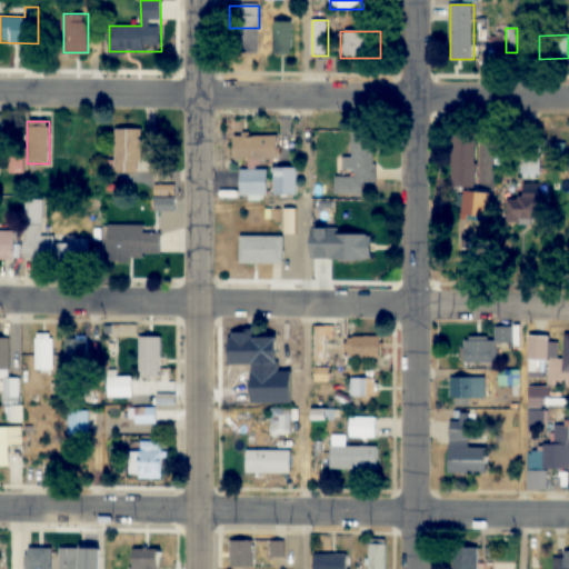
[(141,130),(115,129),(115,173),(141,173),(141,130)]
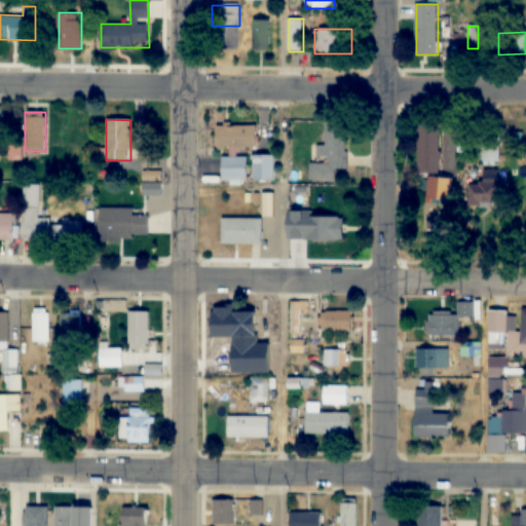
[(337,181),(336,170),(348,170),(347,122),(326,123),(326,145),(320,145),(321,163),(310,163),(310,182),(337,181)]
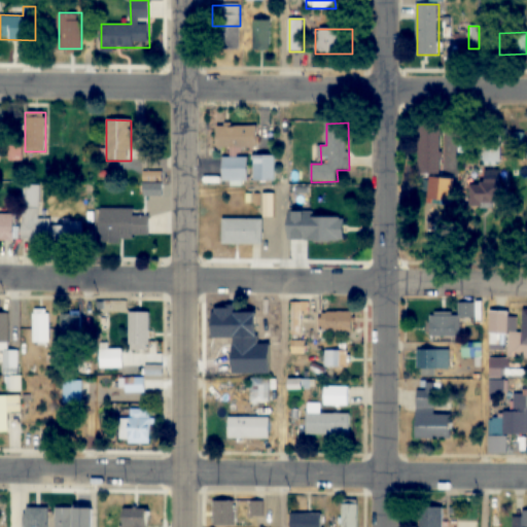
[(442,123),(421,123),(420,169),(441,170),(442,123)]
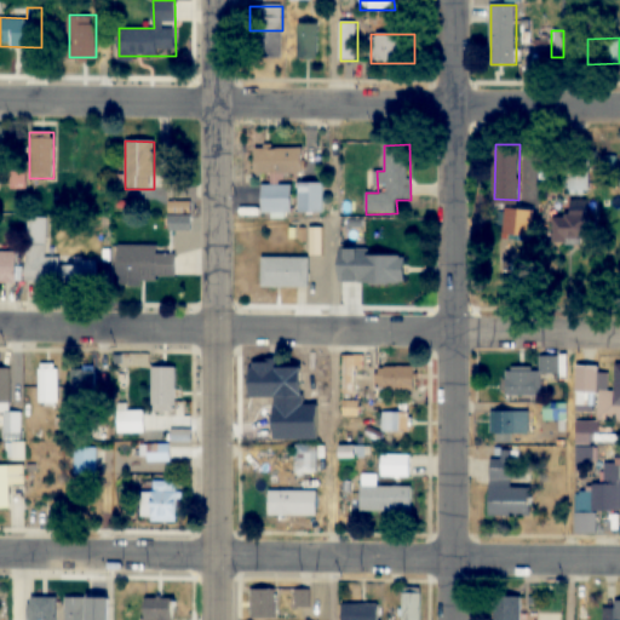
[(256,149),(256,176),(303,176),(303,149),(256,149)]
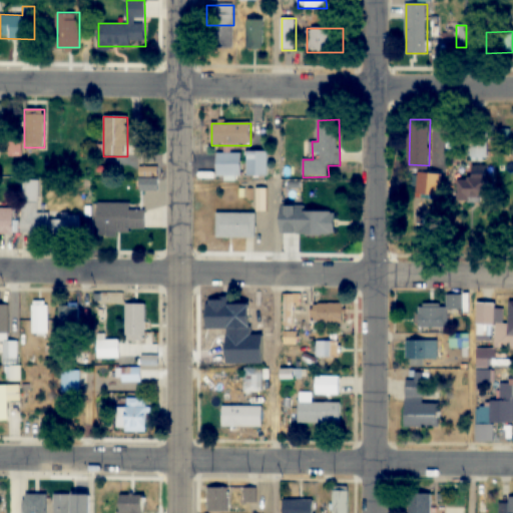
[(468,161),(487,161),(487,132),(468,132),(468,161)]
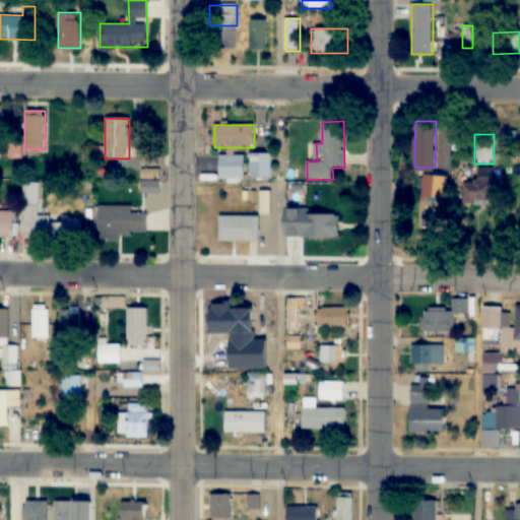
[(219,180),(245,180),(245,155),(219,155),(219,180)]
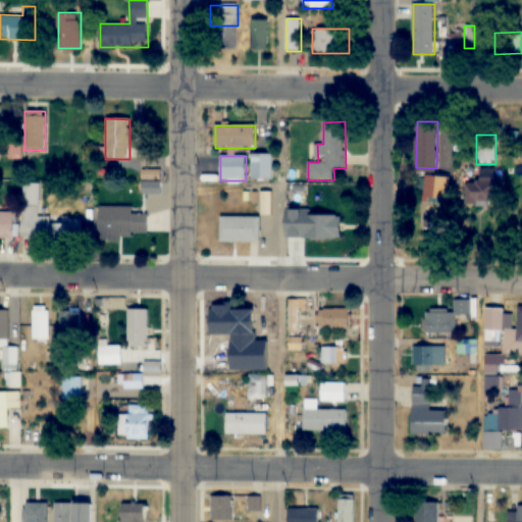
[(450,199),(451,176),(425,176),(424,198),(450,199)]
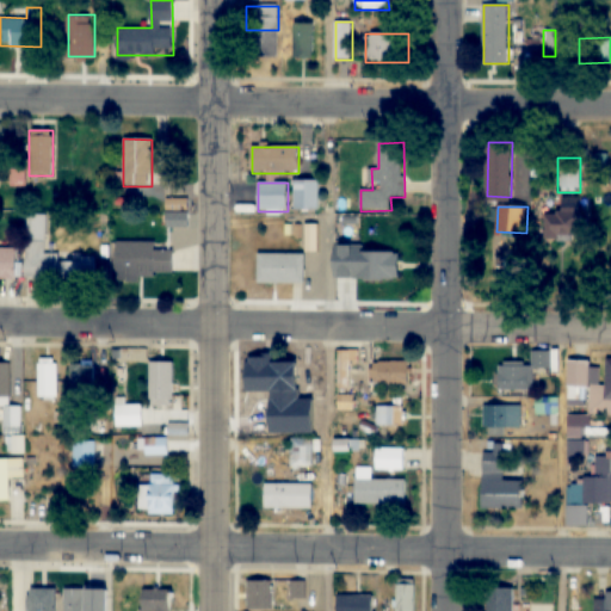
[(579,209),(543,216),(548,239),(584,232),(579,209)]
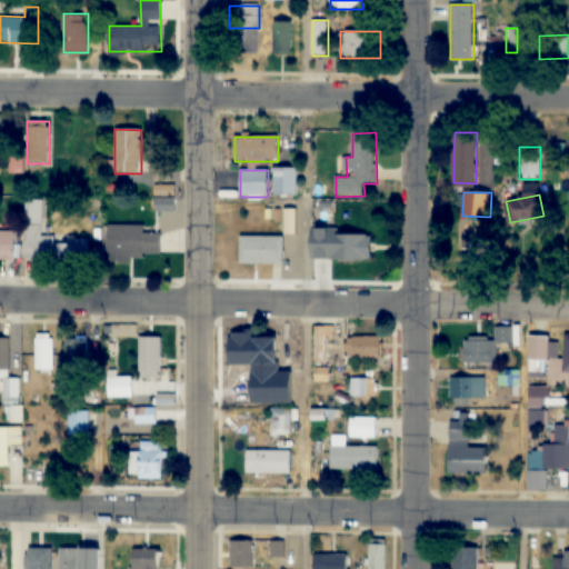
[(23,261),(89,262),(89,242),(43,241),(45,200),(26,200),(23,261)]
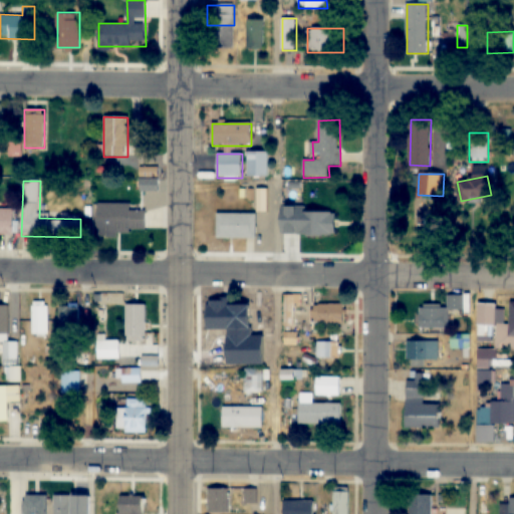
[(97,204),(96,234),(146,236),(147,211),(132,211),(132,205),(97,204)]
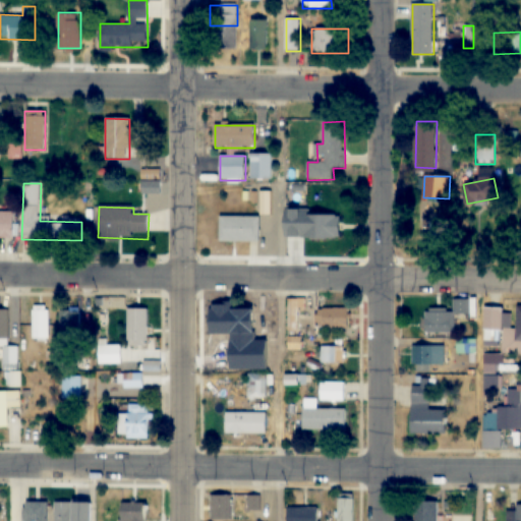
[(0,238),(13,238),(13,212),(0,211),(0,238)]
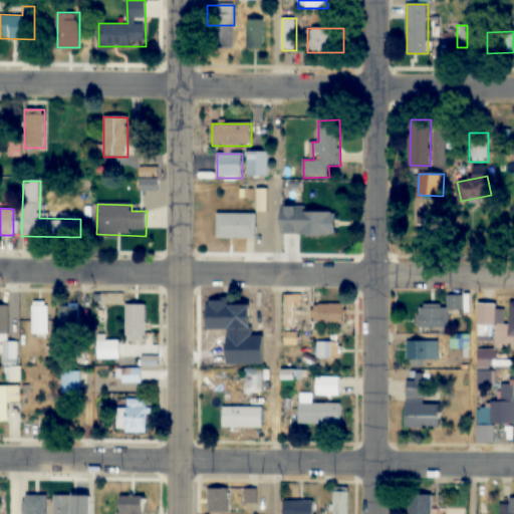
[(335,213),(283,213),(283,236),(335,236),(335,213)]
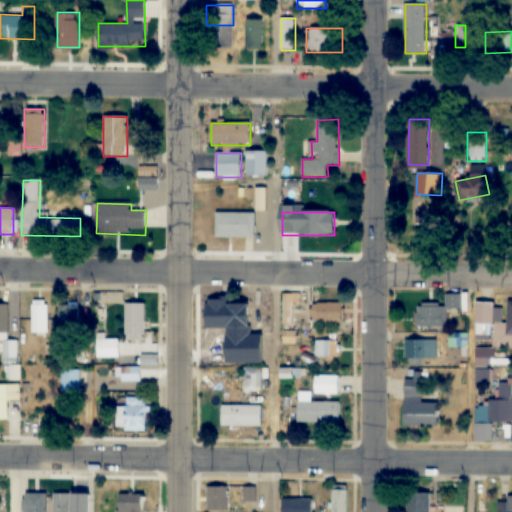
[(217,239),(256,239),(256,213),(217,213),(217,239)]
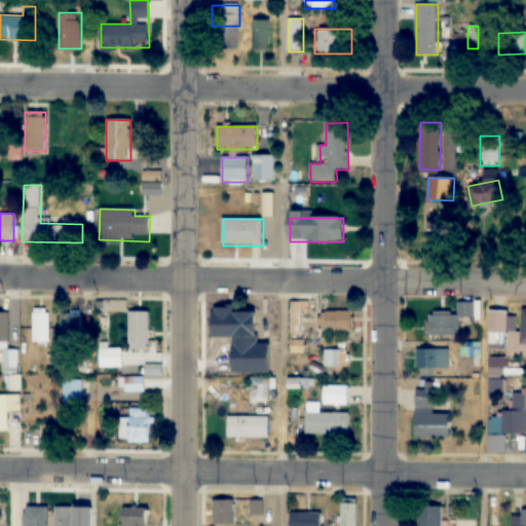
[(302,335),(302,309),(307,309),(307,301),(290,301),(290,335),(302,335)]
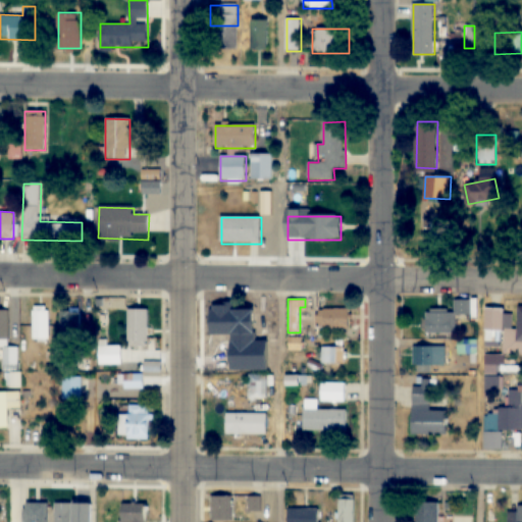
[(427,333),(457,333),(457,315),(471,315),(471,300),(455,300),(455,310),(427,310),(427,333)]
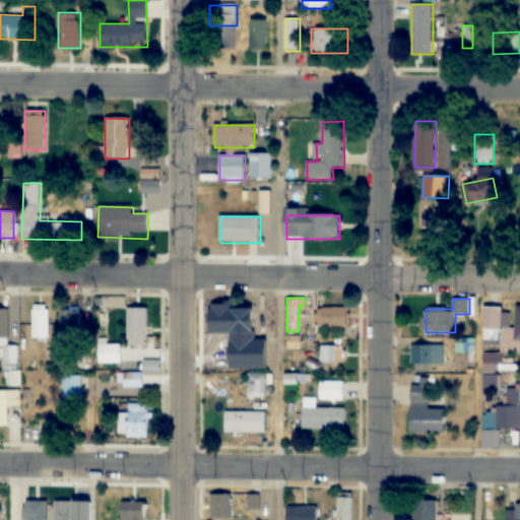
[(211,337),(225,337),(225,334),(235,334),(235,305),(211,305),(211,337)]
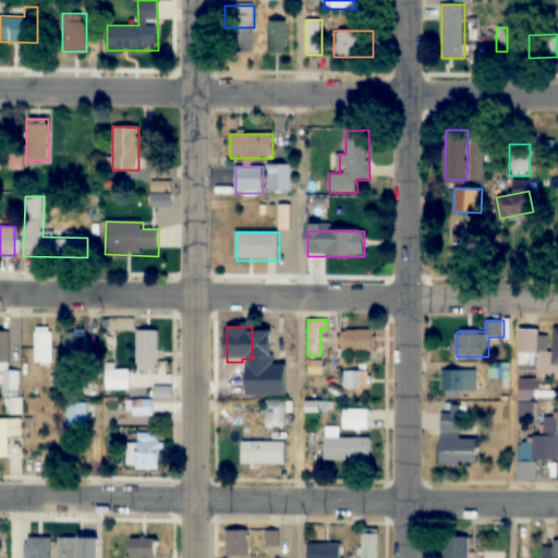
[(35,363),(53,363),(53,329),(35,329),(35,363)]
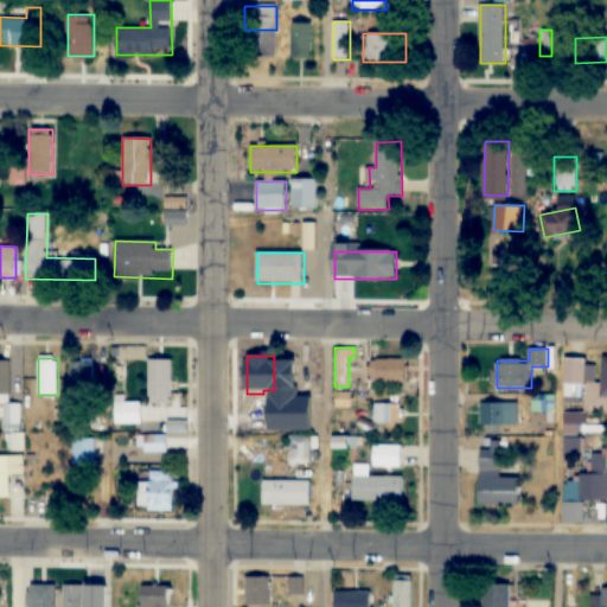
[(172,359),(149,359),(149,406),(172,406),(172,359)]
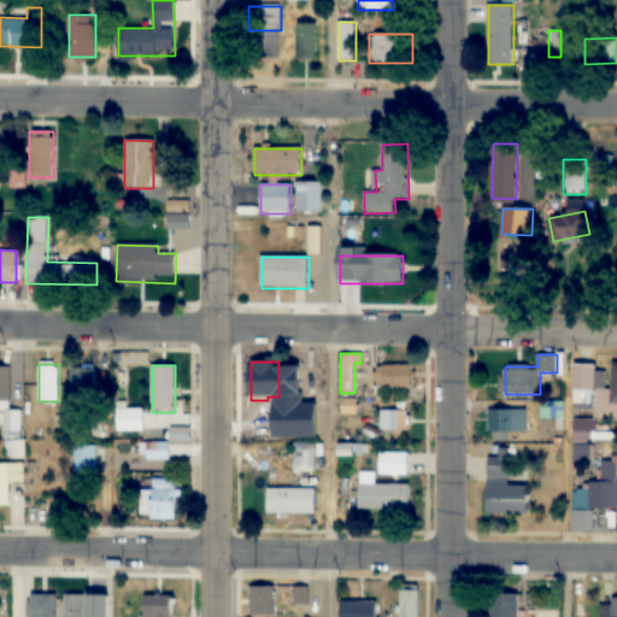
[(377,389),(413,389),(413,365),(377,365),(377,389)]
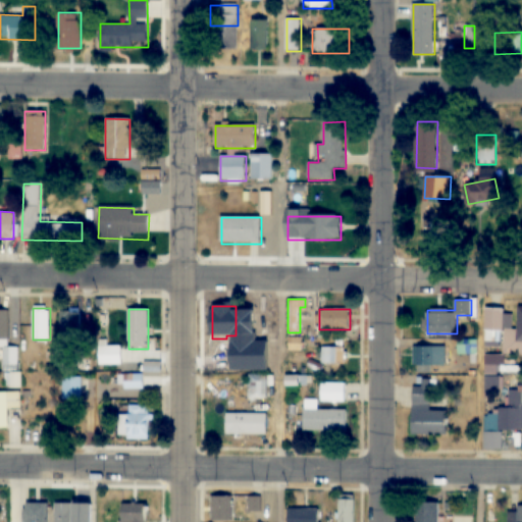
[(500,309),(521,309),(521,343),(500,343),(500,309)]
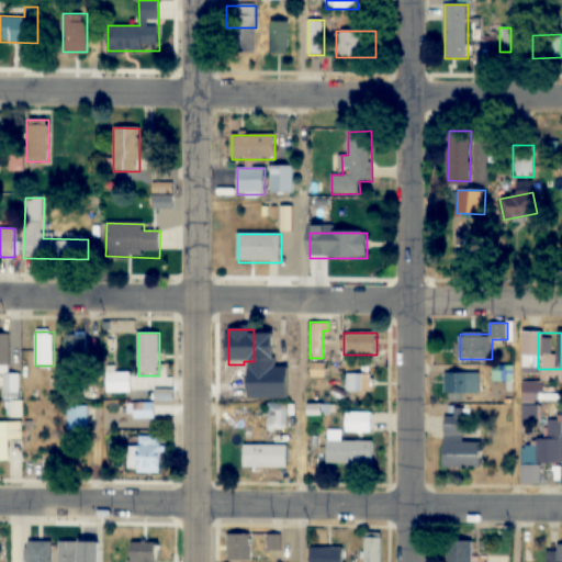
[(21,374),(11,374),(11,335),(0,334),(0,374),(3,375),(3,394),(21,394),(21,374)]
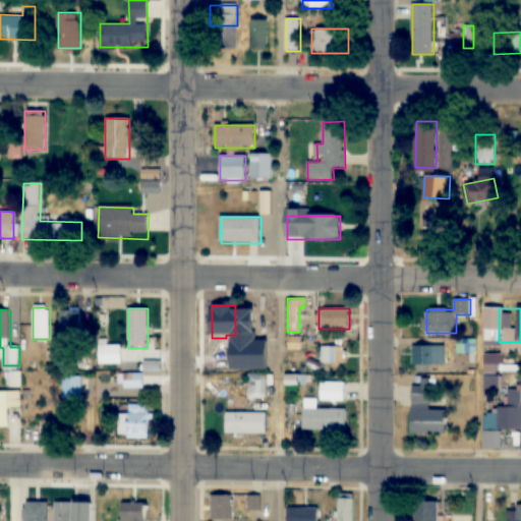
[(73,337),(73,332),(80,332),(80,311),(61,311),(61,337),(73,337)]
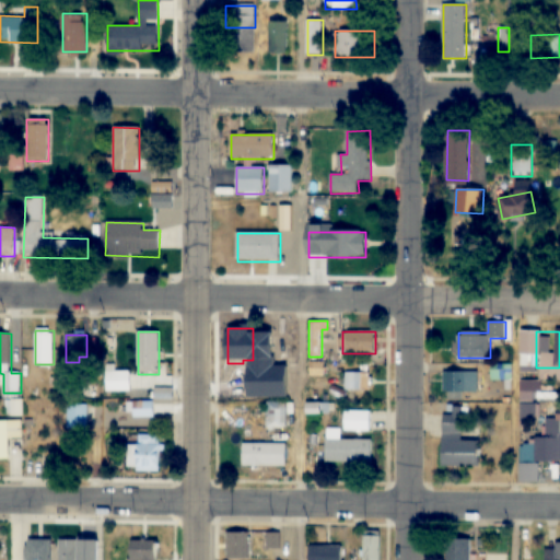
[(492,380),(512,380),(512,365),(492,365),(492,380)]
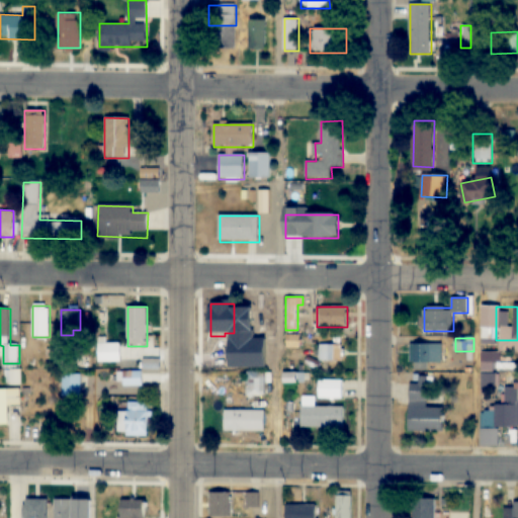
[(343,343),(319,343),(319,362),(343,362),(343,343)]
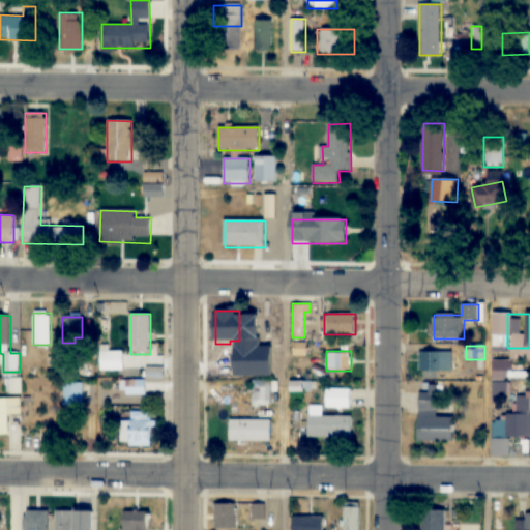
[(420,352),(420,378),(453,378),(453,352),(420,352)]
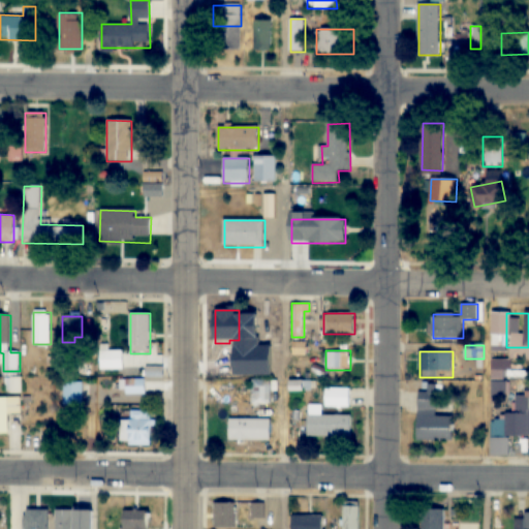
[(493,399),(507,399),(507,371),(493,371),(493,399)]
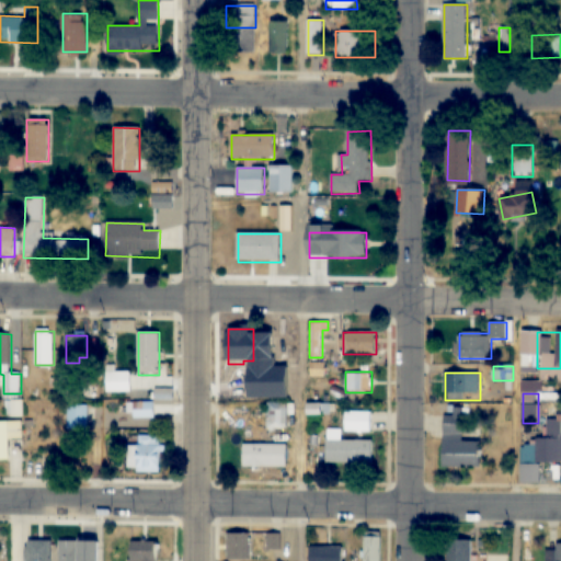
[(7,416),(24,416),(24,400),(7,401),(7,416)]
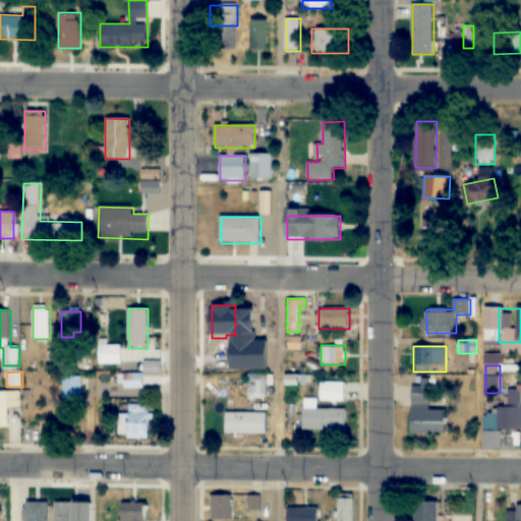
[(143,388),(143,373),(125,374),(125,388),(143,388)]
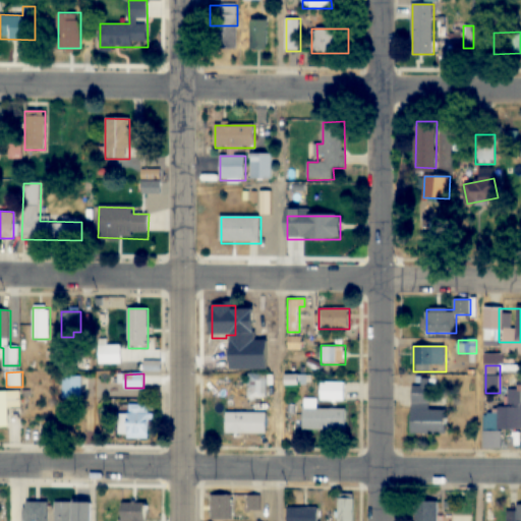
[(63,399),(82,399),(82,375),(63,375),(63,399)]
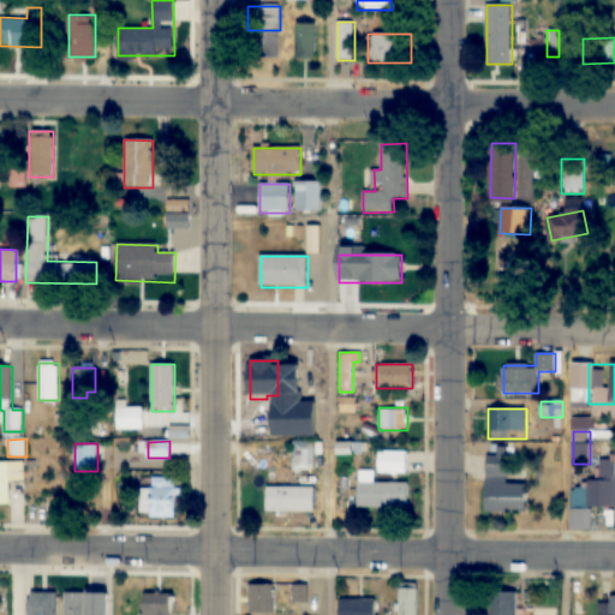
[(527,512),(527,484),(513,484),(514,447),(488,447),(487,512),(527,512)]
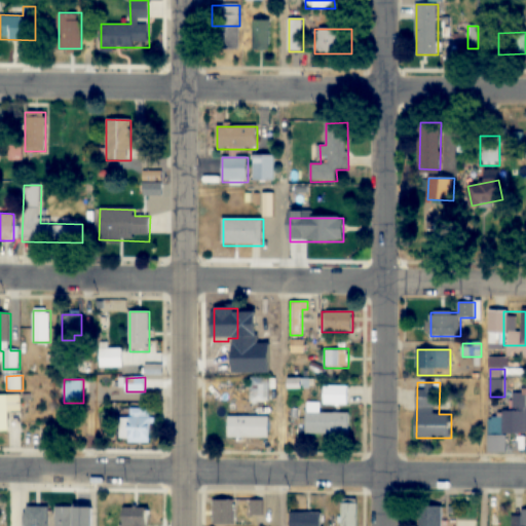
[(258,401),(268,401),(268,384),(258,384),(258,401)]
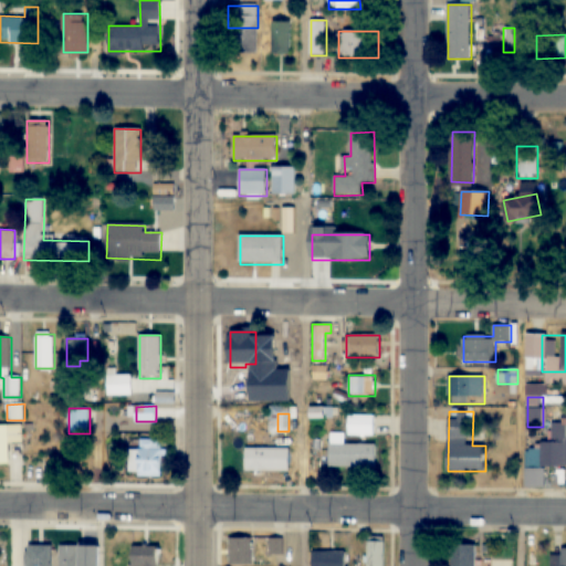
[(375,415),(348,415),(348,436),(375,436),(375,415)]
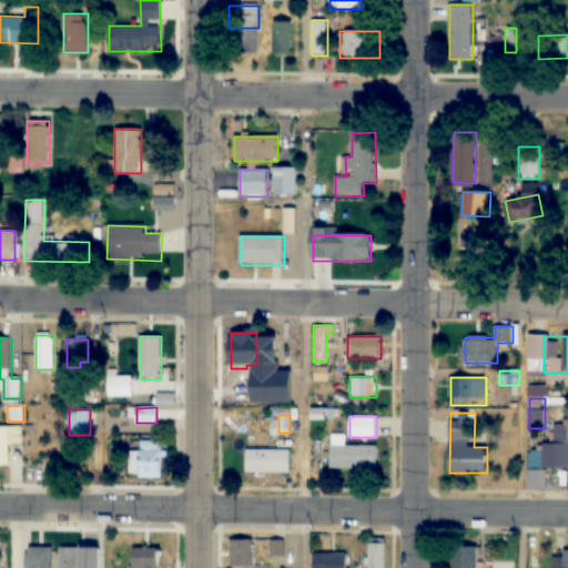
[(567,467),(567,416),(567,425),(555,425),(555,447),(528,447),(528,489),(547,489),(547,468),(567,467)]
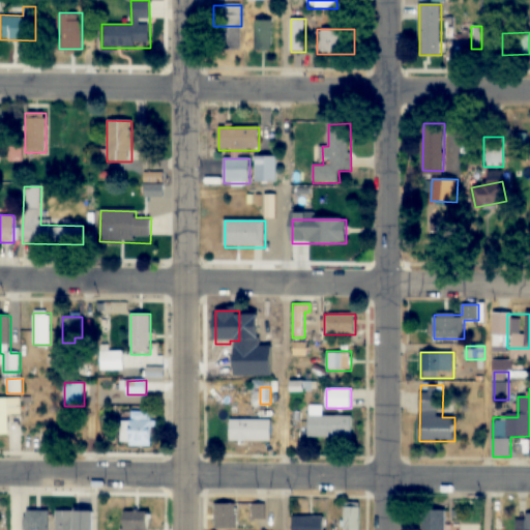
[(23,396),(0,395),(0,434),(9,435),(9,416),(23,416),(23,396)]
